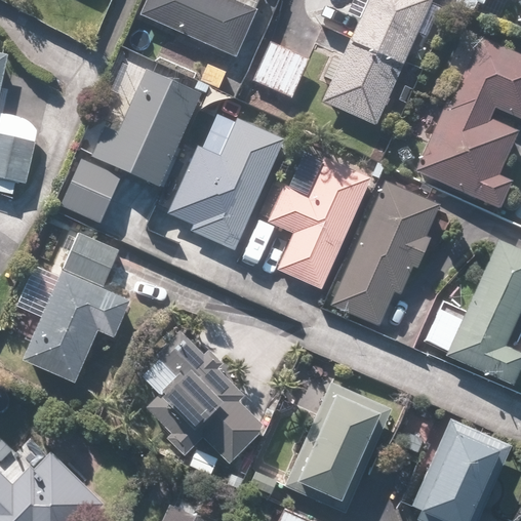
[(236,56),(261,0),(145,0),(139,12),(236,56)]
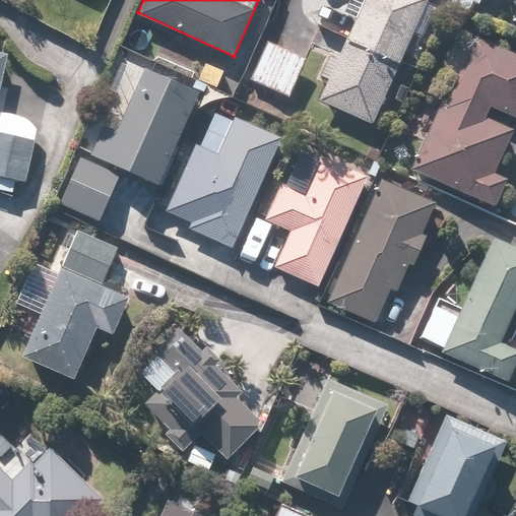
[(373,122),(435,0),(369,0),(321,95),(373,122)]
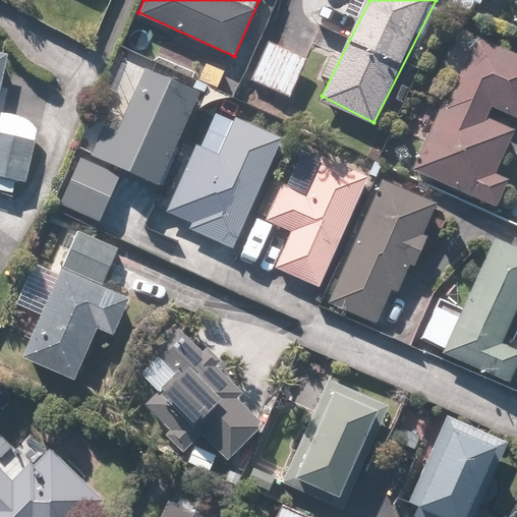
[(516,54),(480,37),(414,169),(495,210),(510,180),(494,173),(515,130),(484,115),(490,105),(516,118),(516,54)]
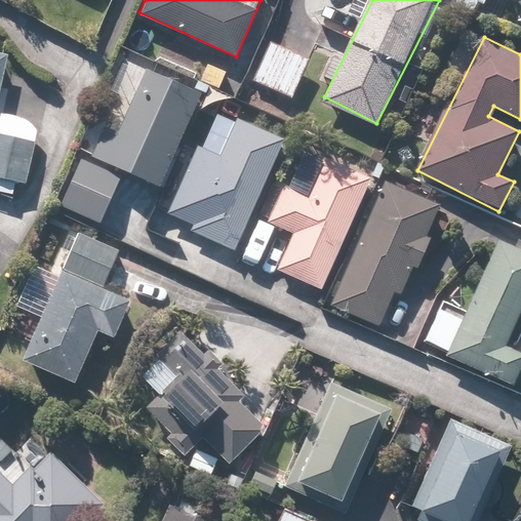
[(308,55),(270,38),(250,80),(288,97),(308,55)]
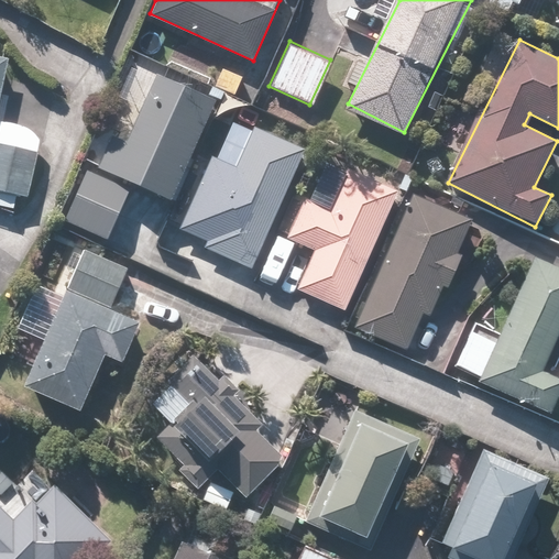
[(125,141),(112,135),(98,168),(171,201),(216,103),(156,76),(125,141)]
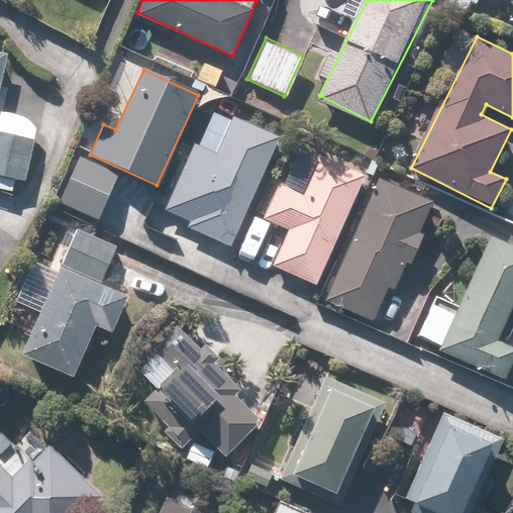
[(26,181),(35,127),(34,126),(34,125),(33,124),(32,123),(32,122),(31,121),(30,120),(29,119),(28,119),(27,118),(26,117),(25,117),(24,116),(23,115),(22,115),(21,114),(20,114),(19,113),(18,113),(17,112),(16,112),(15,112),(13,111),(12,111),(11,111),(10,111),(9,111),(8,111),(6,111),(5,111),(4,111),(3,111),(2,111),(0,112),(0,111),(0,188),(14,191),(16,179),(26,181)]
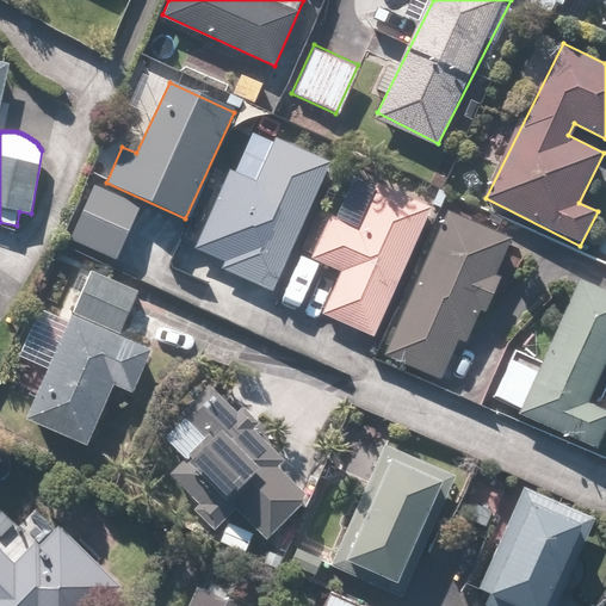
[(228,168),(210,212),(241,226),(223,269),(276,290),(329,160),(273,137),(257,180),(228,168)]
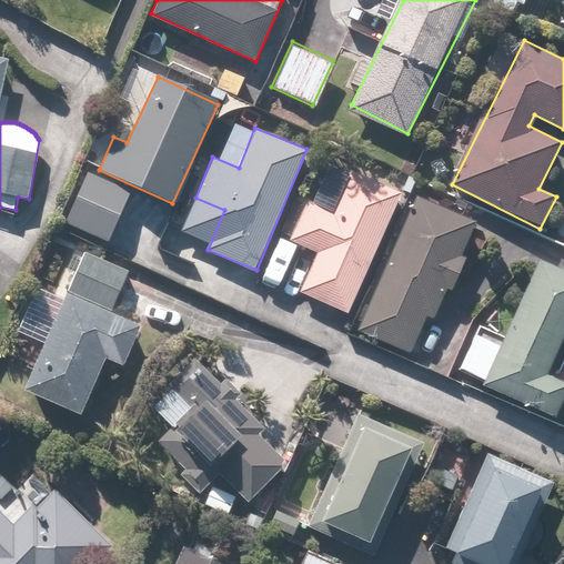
[(89,171),(66,222),(108,242),(132,190),(89,171)]
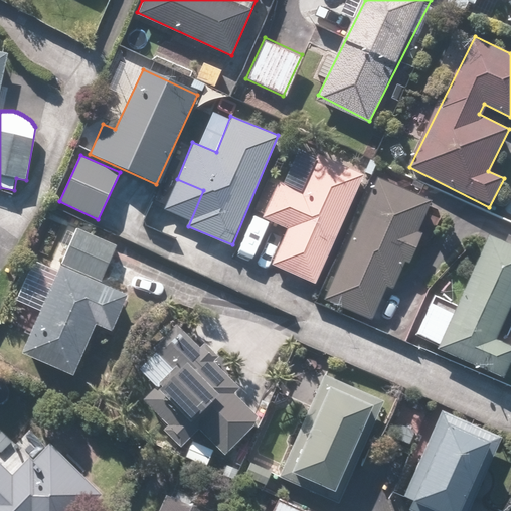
[(289,229),(275,262),(316,281),(362,176),(318,156),(302,192),(278,181),(262,217),(289,229)]
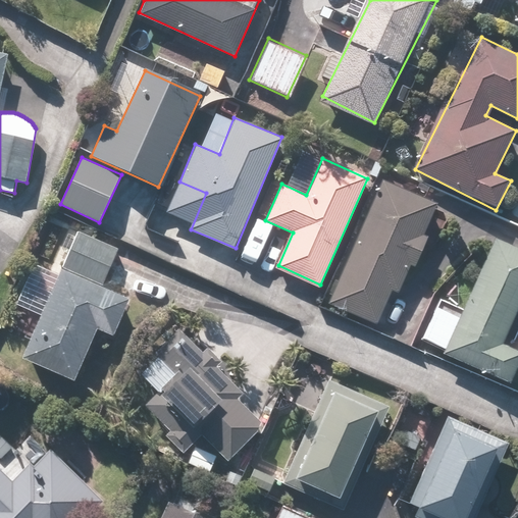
[(416,267),(429,237),(425,235),(438,204),(382,179),(329,302),(377,322),(393,288),(398,291),(409,264),(416,267)]
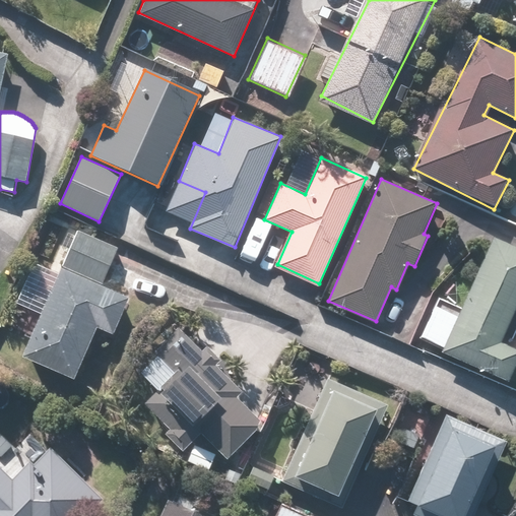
[(77,229),(60,268),(39,259),(23,295),(44,304),(20,358),(63,377),(76,382),(100,329),(112,334),(129,295),(105,284),(121,248),(77,229)]
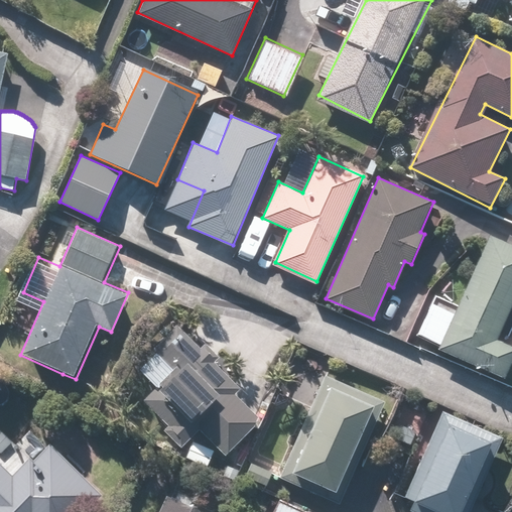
[(511,247),(487,237),(436,351),(504,381),(511,364),(511,346),(497,340),(511,306),(511,247)]
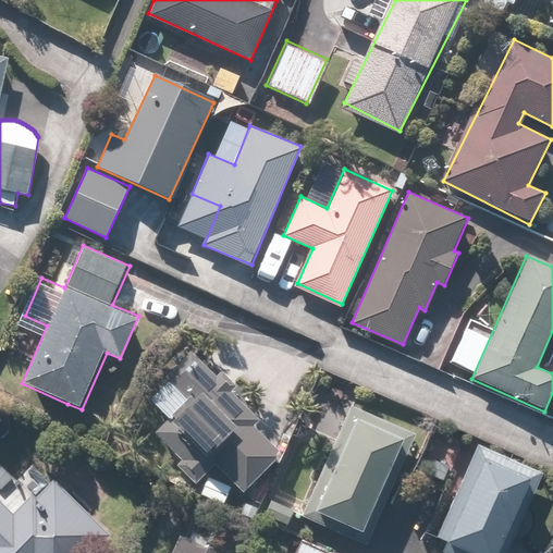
[(180,459),(174,465),(194,484),(214,464),(243,493),(282,454),(254,426),(260,419),(198,356),(137,416),(180,459)]
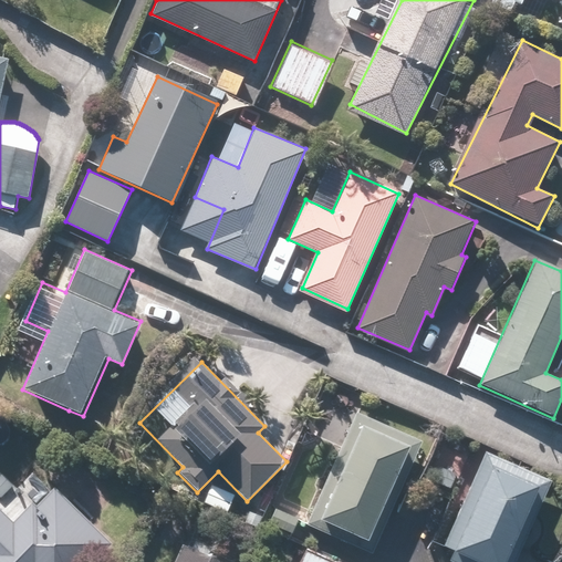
[(426,438),(357,408),(309,523),(377,553),(426,438)]
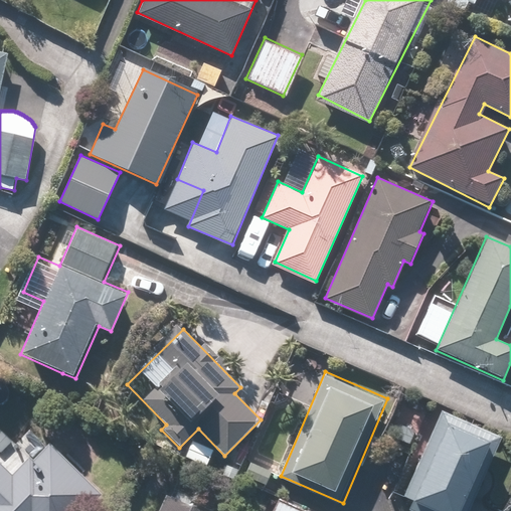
[(467,510),(503,436),(444,408),(398,506),(409,510),(467,510)]
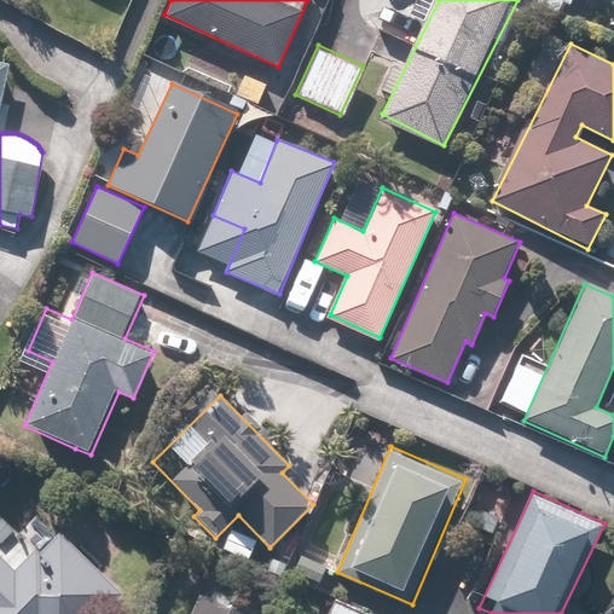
[(0,613),(104,613),(123,596),(102,575),(58,532),(16,574),(0,557),(0,613)]
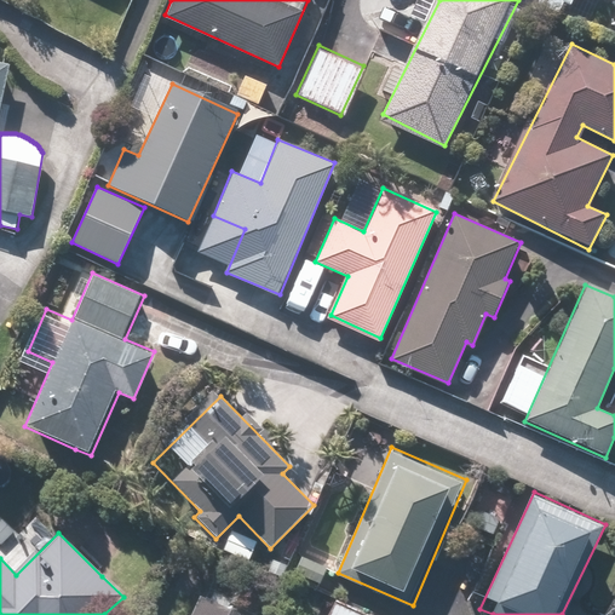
[(247,614),(240,611),(246,599),(207,581),(190,614),(247,614)]
